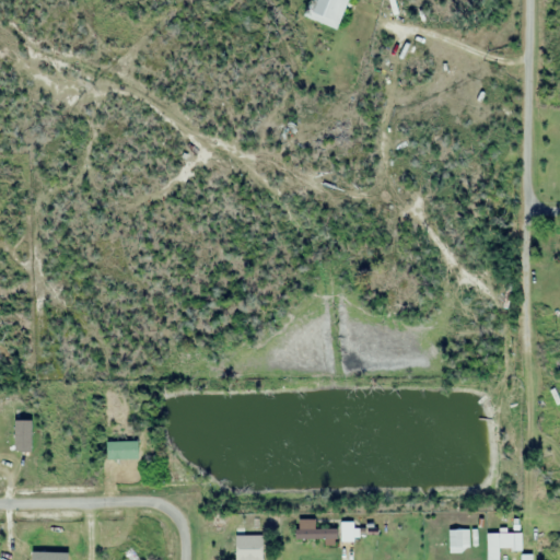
[(336,28),(346,0),(311,0),(305,18),(336,28)]
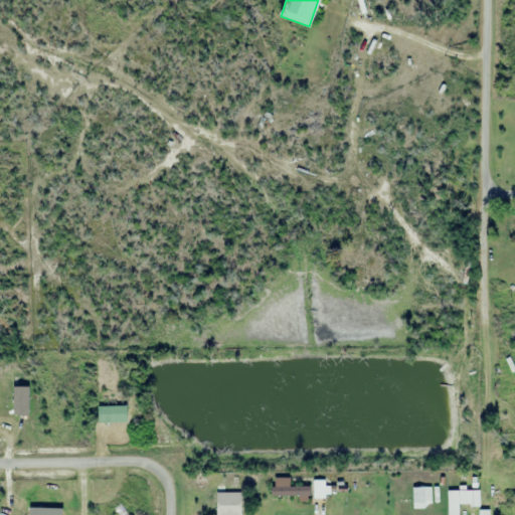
[(13,416),(28,416),(29,387),(13,387),(13,416)]
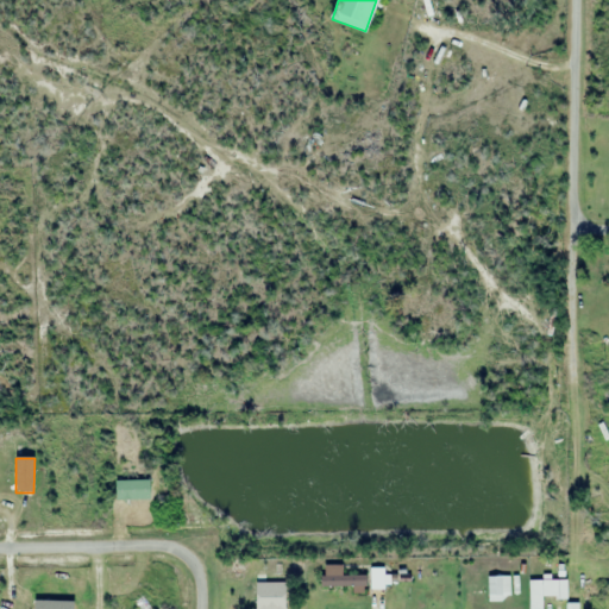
[(115,501),(149,501),(149,481),(115,481),(115,501)]
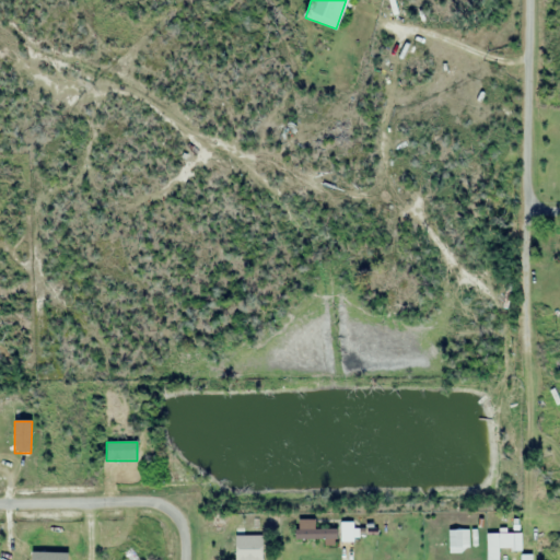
[(315,528),(315,520),(295,520),(295,540),(324,540),(324,545),(336,545),(336,528),(315,528)]
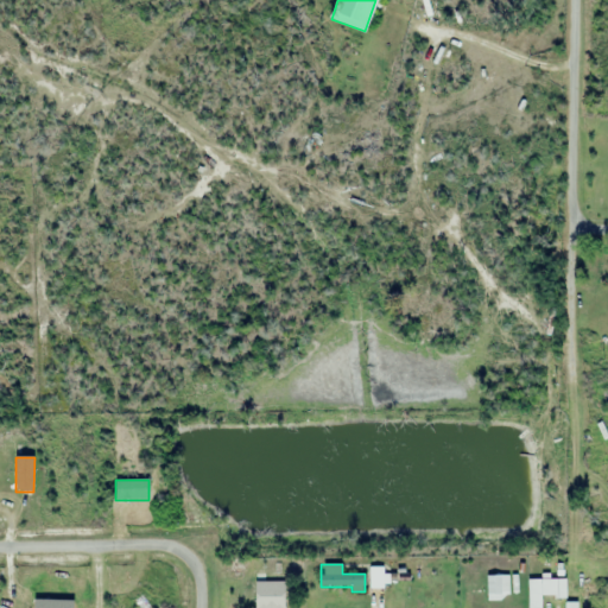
[(371,589),(386,589),(386,568),(371,568),(371,589)]
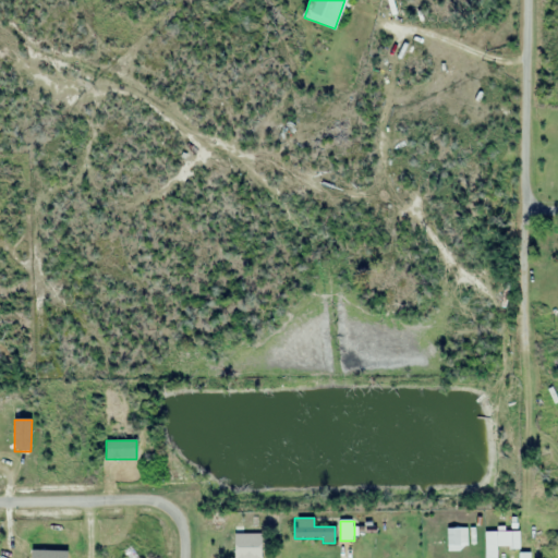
[(496,557),(496,546),(517,546),(517,531),(484,531),(484,557),(496,557)]
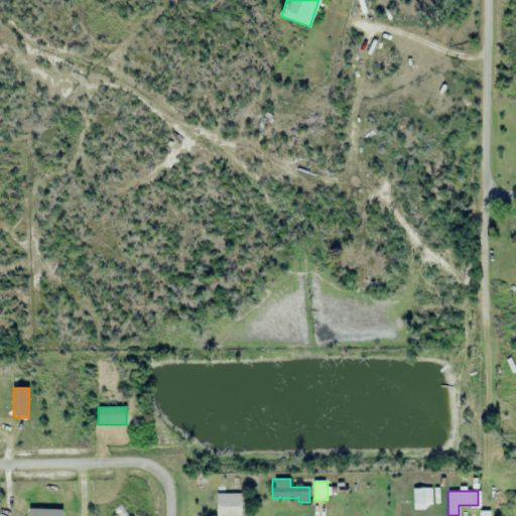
[(217,494),(216,515),(241,515),(242,494),(217,494)]
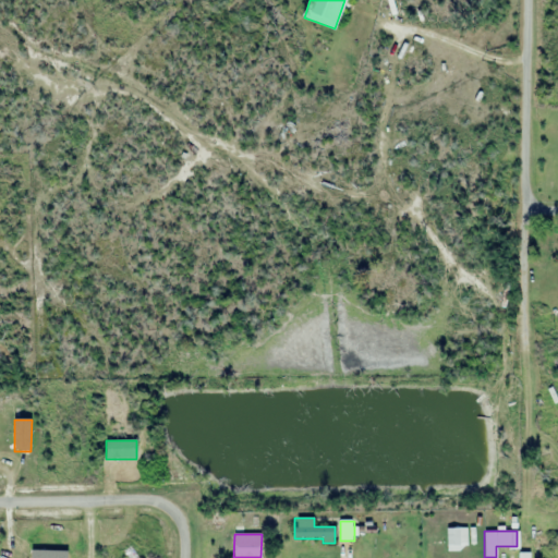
[(140,557),(130,545),(122,550),(128,557),(140,557)]
